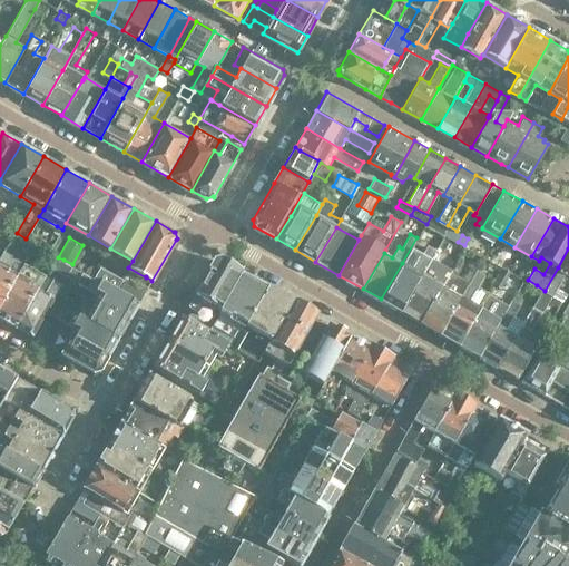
[(35,244),(26,240),(21,247),(30,252),(35,244)]
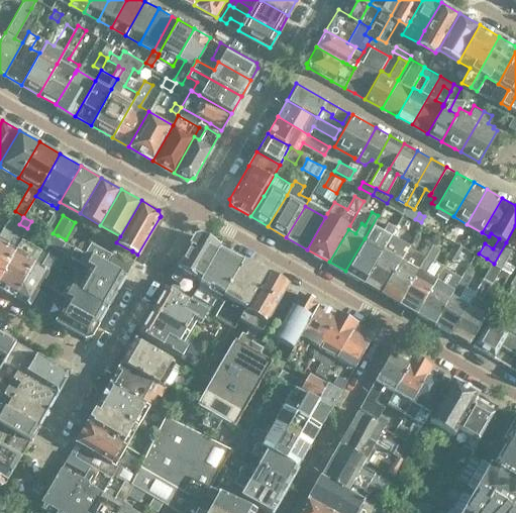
[(365,238),(345,271),(354,277),(364,282),(383,248),(396,225),(389,221),(375,244),(365,238)]
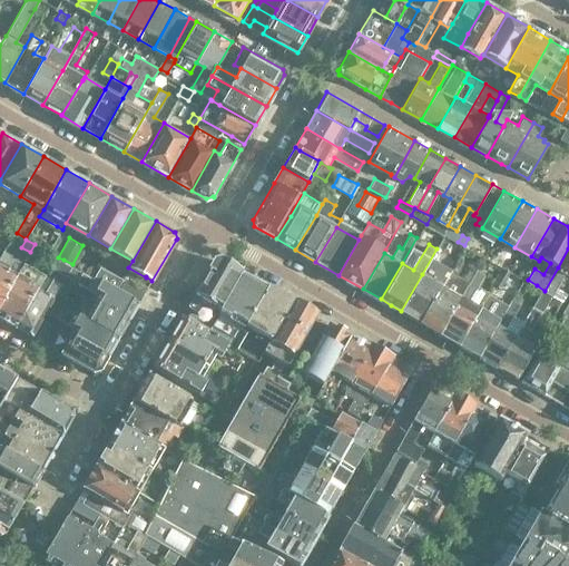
[(568,249),(558,267),(545,291),(552,295),(566,272),(568,273),(568,249)]
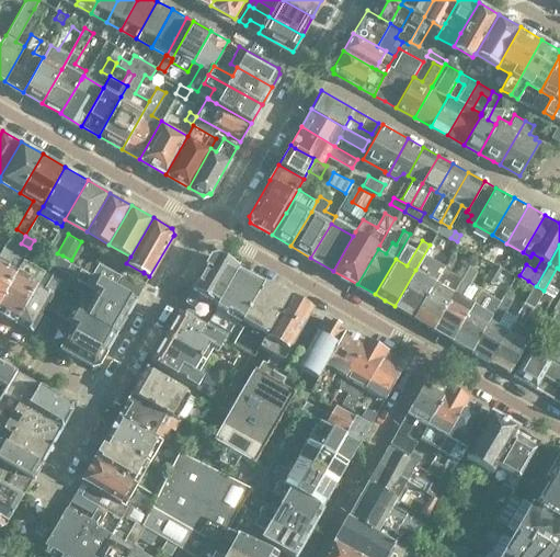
[(0,251),(0,299),(24,258),(3,247),(0,251)]
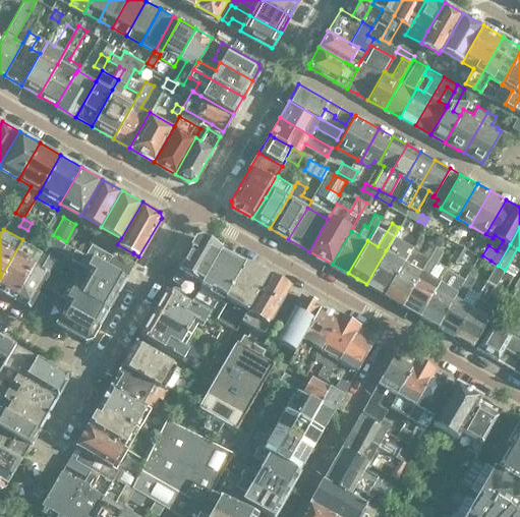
[(386,250),(366,284),(385,294),(403,262),(417,237),(409,232),(404,241),(403,241),(394,255),(386,250)]
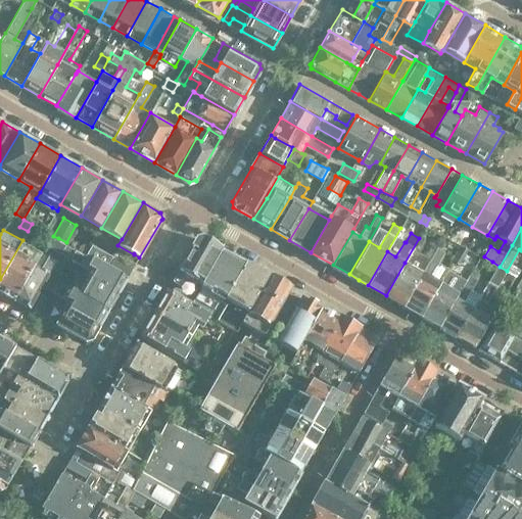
[(51,235),(46,244),(61,252),(66,244),(51,235)]
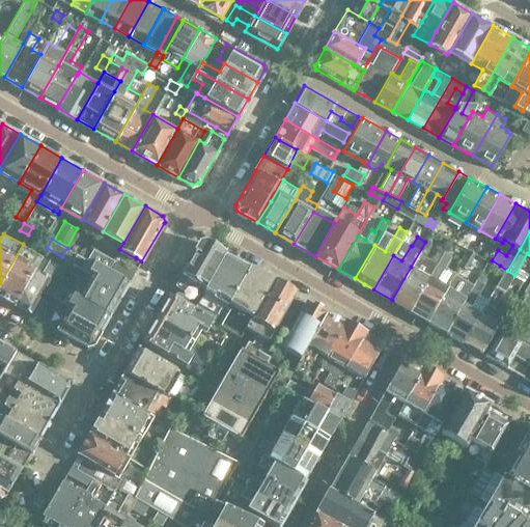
[(199,242),(183,273),(205,286),(225,252),(205,241),(199,242)]
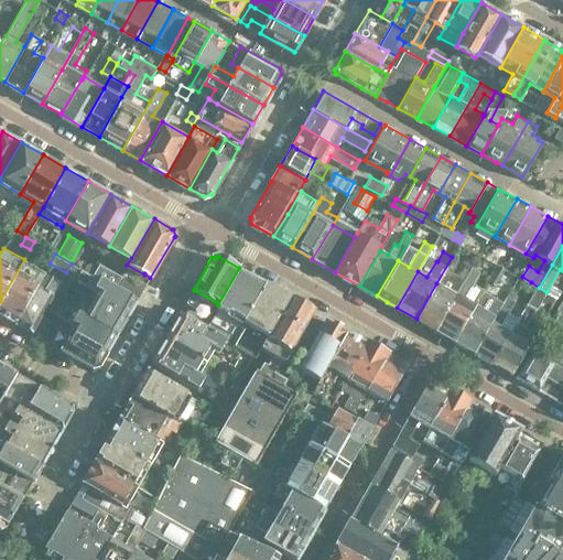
[(24,259),(0,301),(0,313),(15,323),(38,286),(45,271),(24,259)]
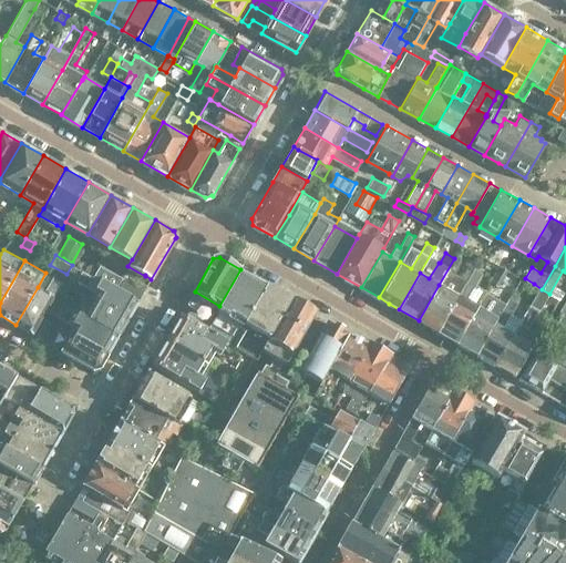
[(85,265),(82,270),(92,276),(98,266),(93,264),(85,265)]
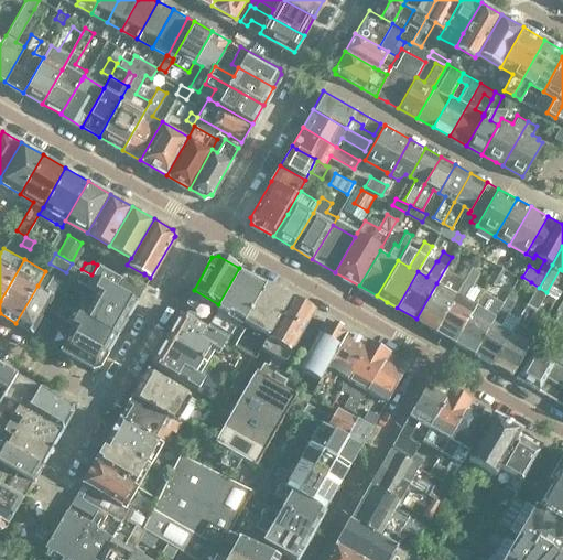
[(103,266),(96,277),(131,297),(137,300),(143,288),(138,284),(132,281),(103,266)]
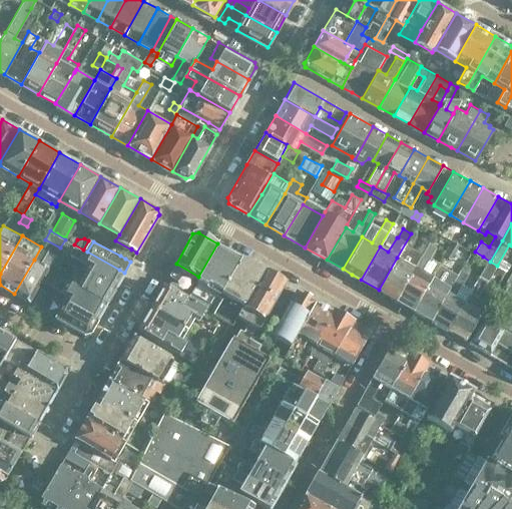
[(459,244),(454,241),(445,257),(450,260),(459,244)]
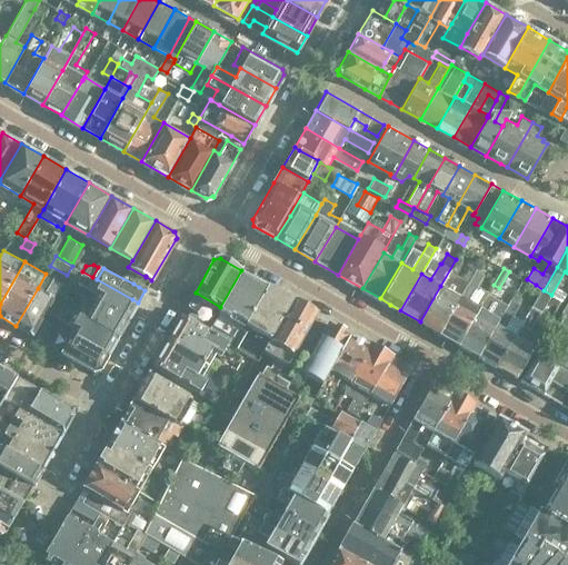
[(420,321),(439,333),(460,296),(469,279),(451,269),(440,286),(420,321)]
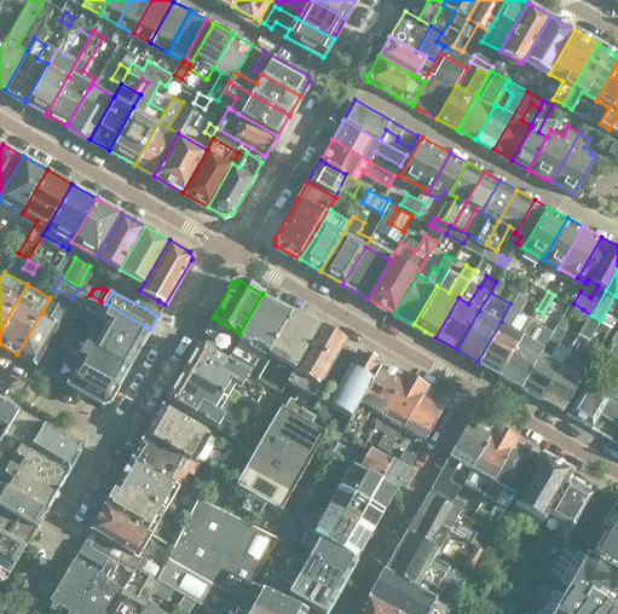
[(478,361),(500,374),(523,335),(510,328),(520,312),(518,310),(525,297),(518,293),(501,322),(478,361)]
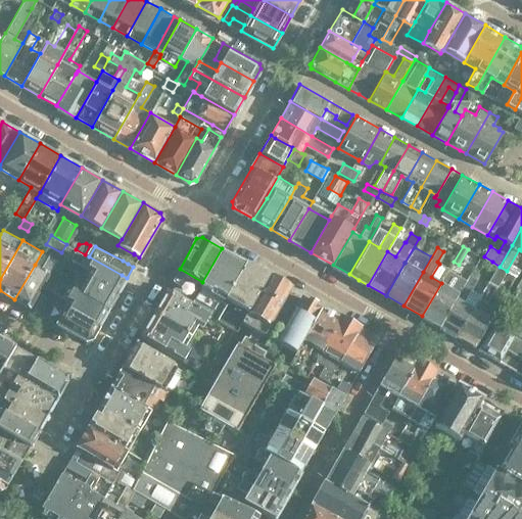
[(201,284),(202,285),(191,302),(215,318),(246,263),(222,248),(202,282),(201,284)]
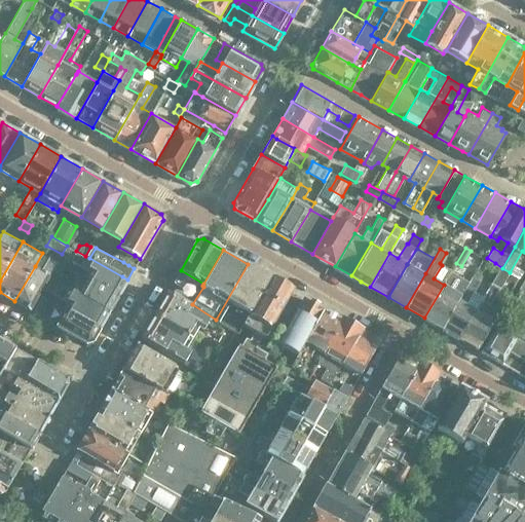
[(76,251),(72,259),(81,265),(89,269),(85,276),(77,272),(76,274),(117,298),(127,280),(122,276),(89,258),(85,256),(76,251)]
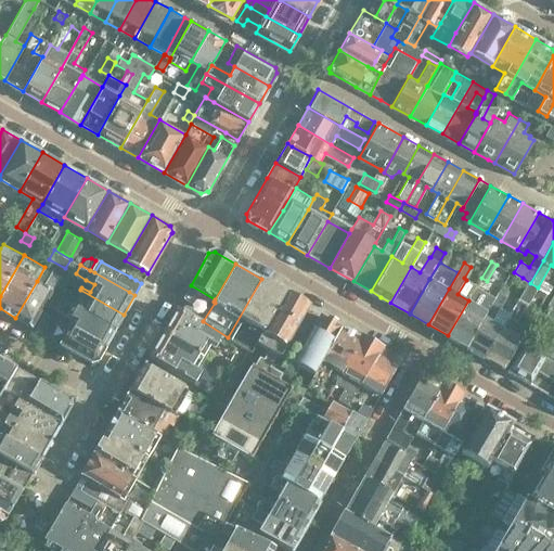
[(37,281),(15,318),(31,327),(34,322),(35,323),(52,291),(62,276),(52,270),(43,285),(37,281)]
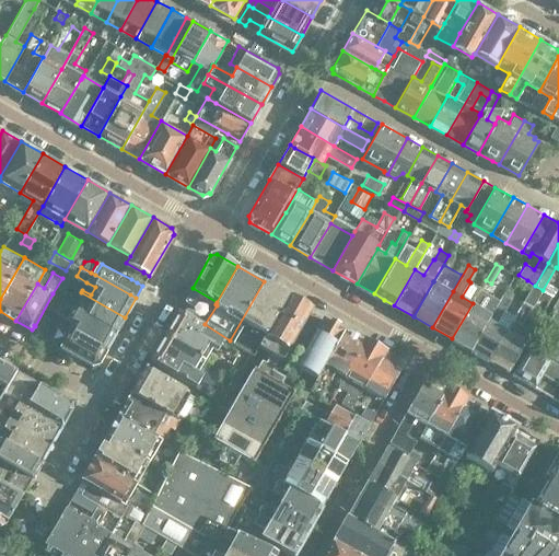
[(134,275),(131,279),(137,282),(142,286),(146,281),(134,275)]
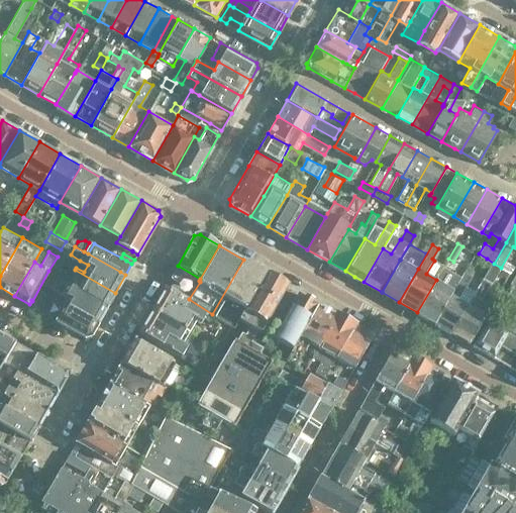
[(243,260),(212,314),(234,327),(239,319),(245,308),(267,273),(243,260)]
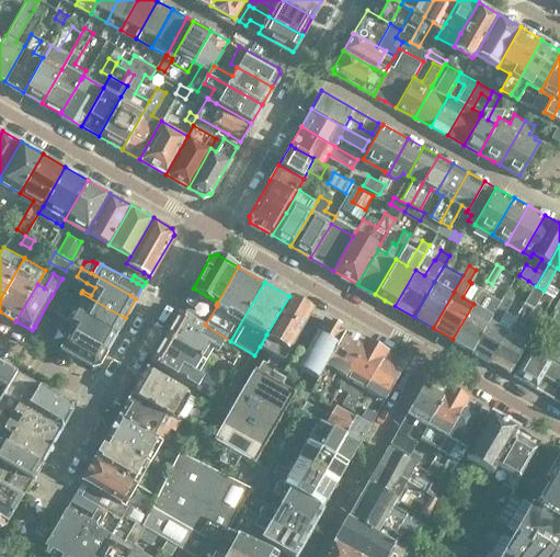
[(473,304),(453,339),(471,350),(492,314),(499,303),(480,292),(473,304)]
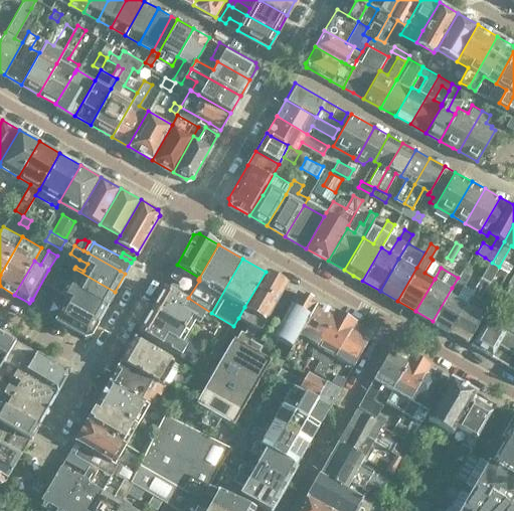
[(74,269),(70,276),(77,280),(74,287),(107,306),(115,292),(74,269)]
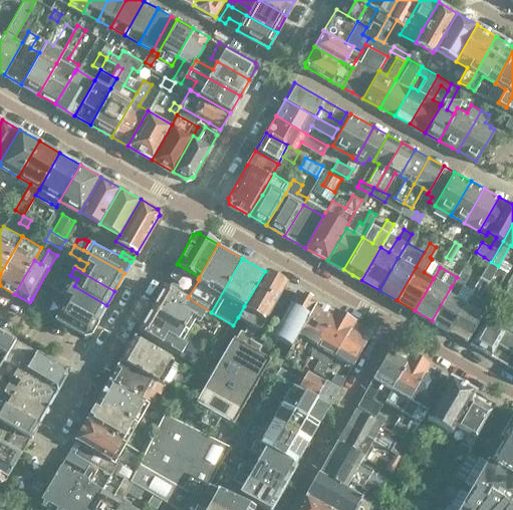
[(451,287),(432,320),(450,330),(466,302),(456,297),(470,273),(462,268),(451,287)]
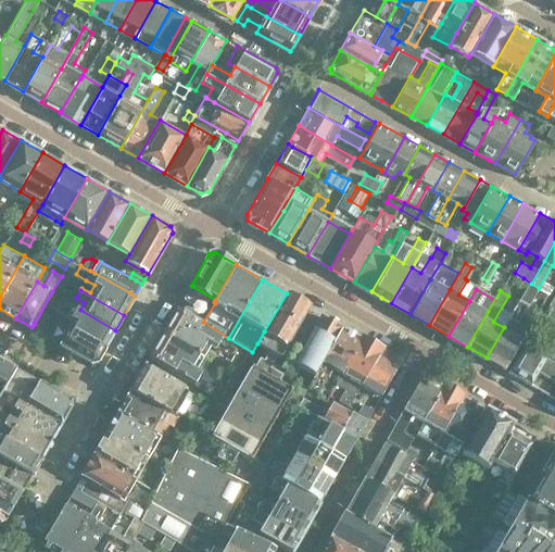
[(264,331),(257,343),(269,350),(277,354),(281,356),(307,311),(306,311),(308,306),(287,293),(264,331)]
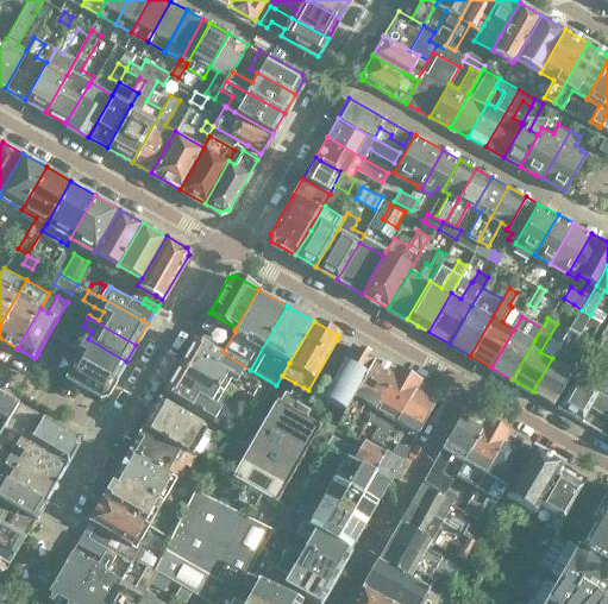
[(60,323),(54,333),(61,337),(81,350),(76,357),(77,357),(116,379),(126,362),(88,339),(79,334),(67,327),(60,323)]
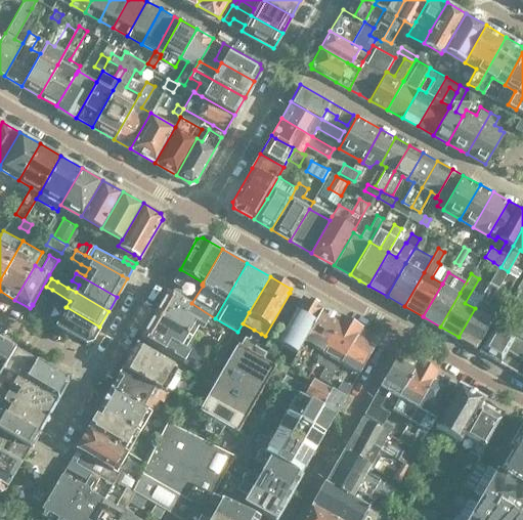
[(475,308),(459,337),(476,347),(479,342),(493,319),(498,309),(488,303),(498,285),(491,280),(481,298),(475,308)]
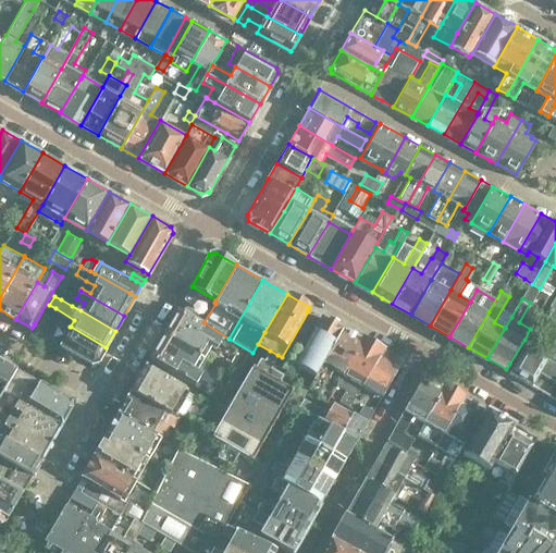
[(178,309),(163,334),(200,355),(208,341),(217,346),(223,335),(184,312),(178,309)]
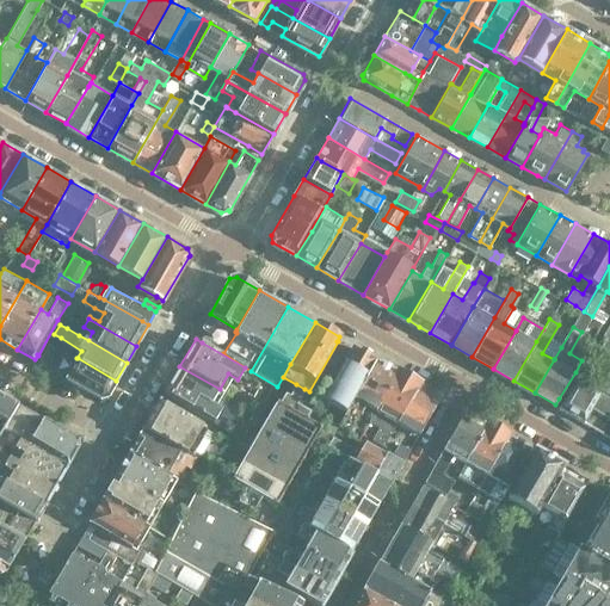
[(49,342),(38,362),(66,377),(99,397),(108,395),(116,381),(78,358),(76,358),(75,358),(49,342)]
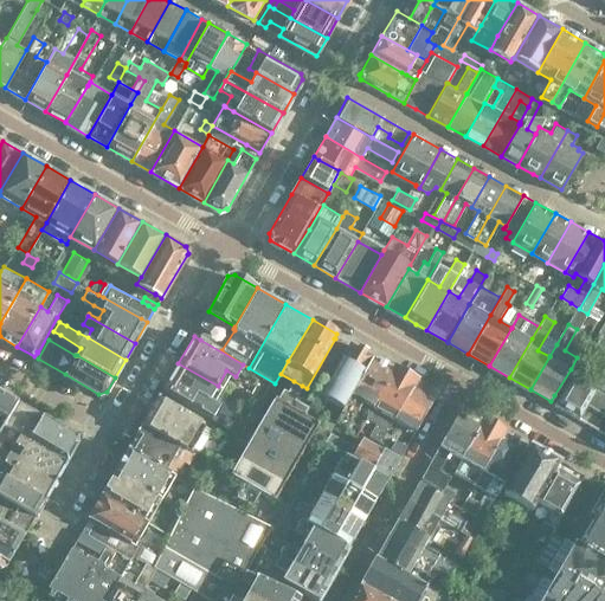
[(320,393),(343,407),(352,393),(374,355),(351,342),(347,346),(320,393)]
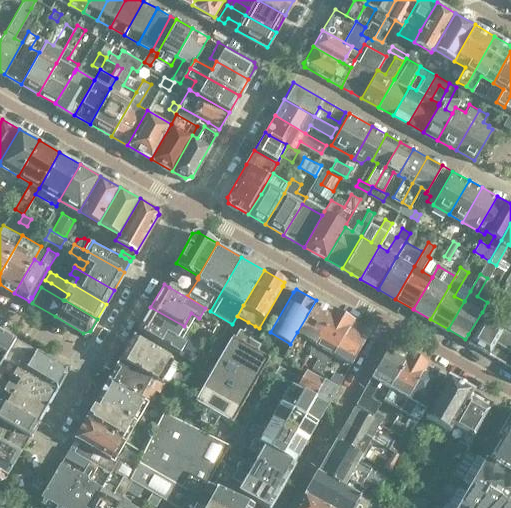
[(316,300),(297,332),(284,355),(293,360),(307,338),(314,342),(333,309),(332,309),(316,300)]
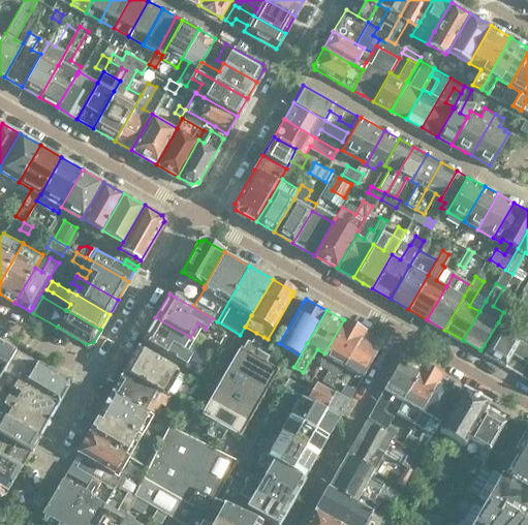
[(155,317),(143,340),(185,365),(191,353),(183,349),(190,337),(155,317)]
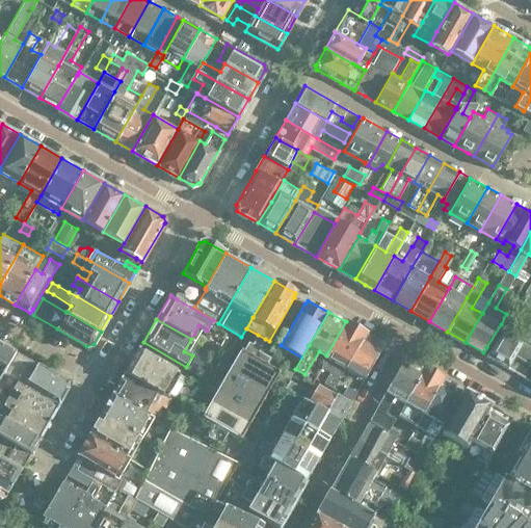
[(346,321),(326,355),(327,355),(321,365),(330,370),(324,381),(335,388),(346,367),(366,333),(346,321)]
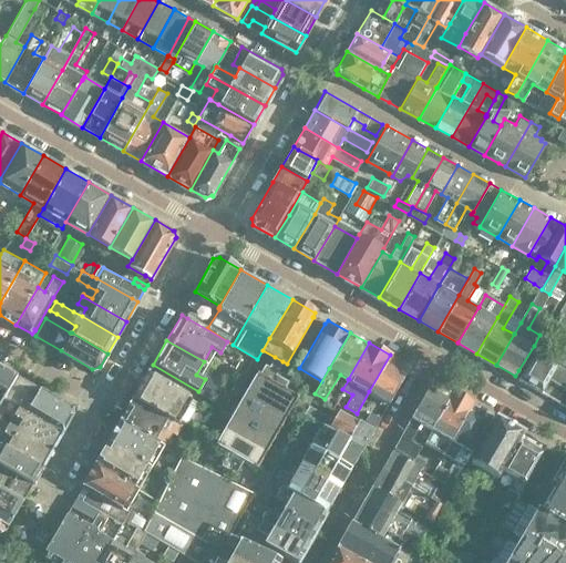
[(551,351),(539,346),(536,351),(547,358),(551,351)]
